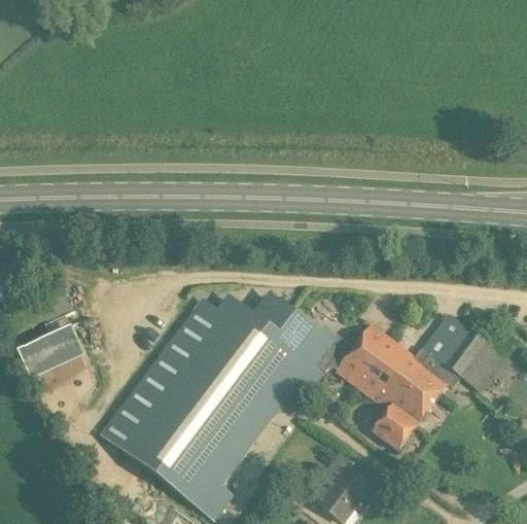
[(257,316),(252,313),(233,298),(221,312),(217,308),(202,298),(200,300),(194,309),(188,316),(99,434),(213,521),(233,495),(216,484),(281,398),(297,410),(325,372),(327,370),(329,369),(331,368),(335,369),(339,370),(355,348),(338,335),(338,336),(326,326),(323,332),(273,294),(257,316)]
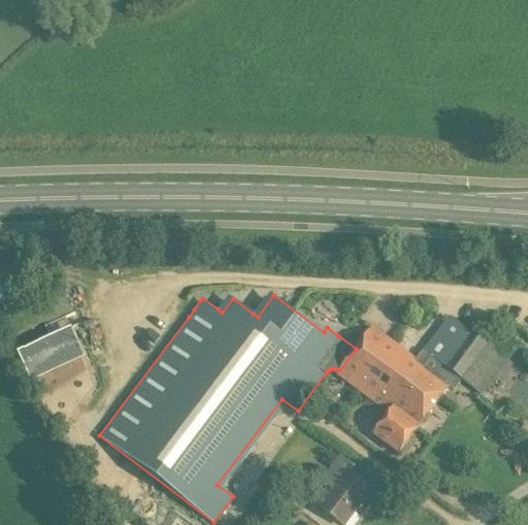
[(496,400),(525,361),(451,307),(414,358),(451,385),(470,398),(477,388),(496,400)]
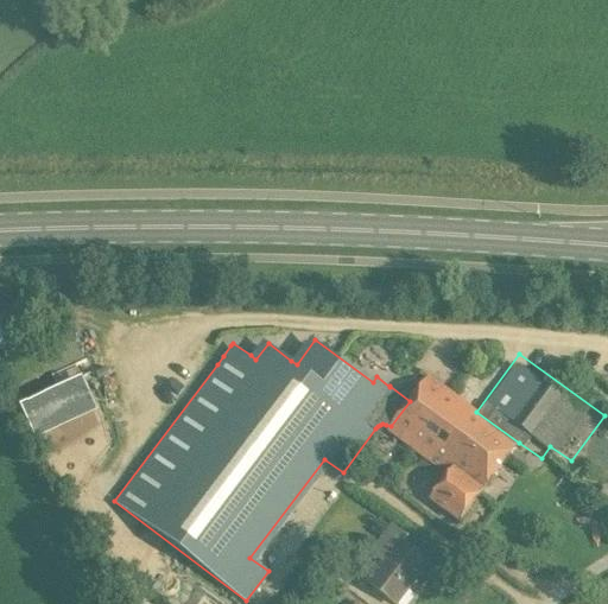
[(429,375),(410,401),(391,426),(388,428),(439,466),(442,464),(451,472),(431,498),(460,521),(519,443),(476,412),(429,375)]
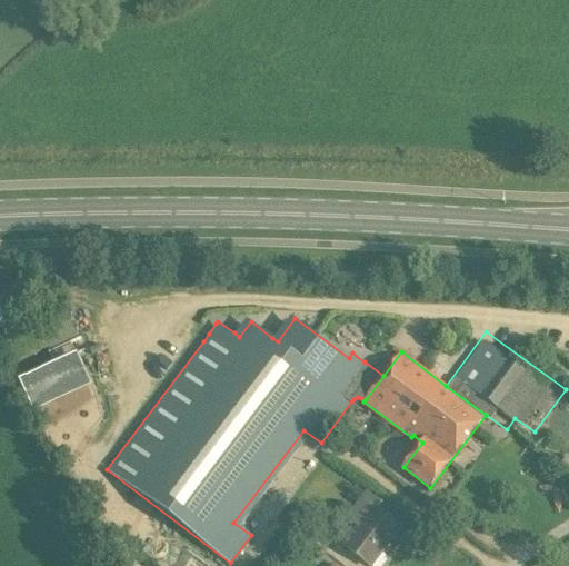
[(401,527),(376,507),(381,500),(367,488),(345,516),(359,527),(346,545),(371,565),(401,527)]
